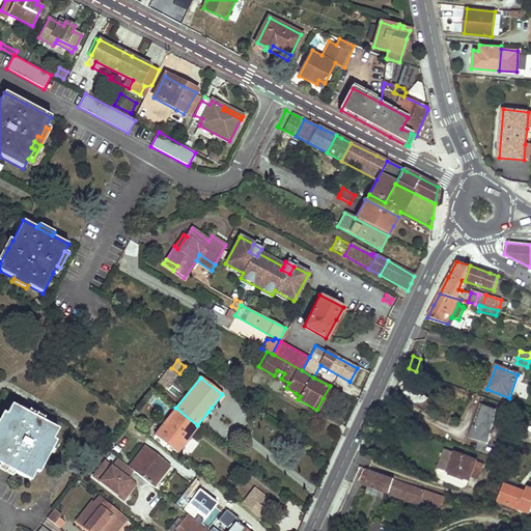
[(157,389),(161,392),(168,384),(164,381),(157,389)]
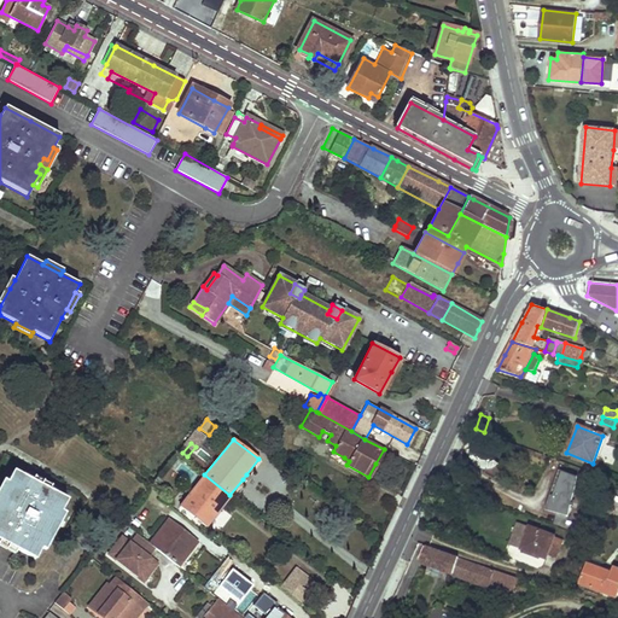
[(175,452),(169,459),(179,466),(184,459),(175,452)]
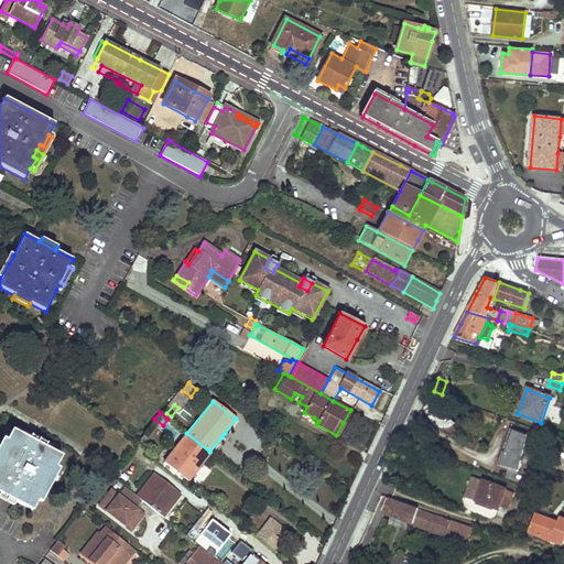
[(0,494),(8,498),(15,501),(32,511),(38,500),(43,489),(41,488),(44,481),(47,476),(50,477),(56,467),(62,456),(44,446),(38,443),(29,438),(12,430),(7,440),(0,451),(3,453),(0,458),(0,494)]
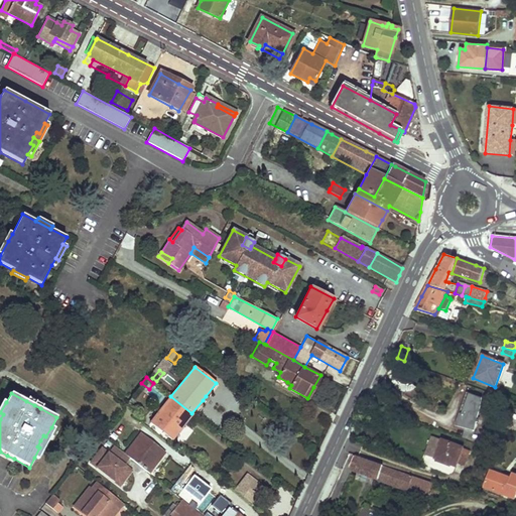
[(469,394),(467,393),(460,413),(462,413),(469,394)]
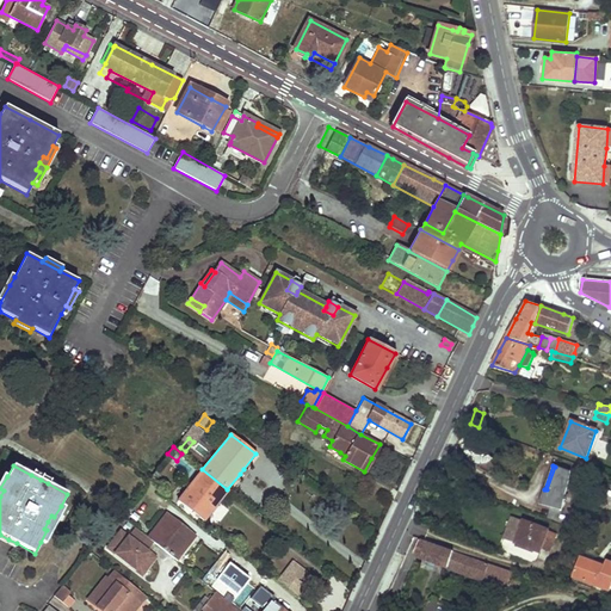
[(550,507),(561,510),(571,471),(555,467),(547,489),(544,489),(538,504),(550,507)]
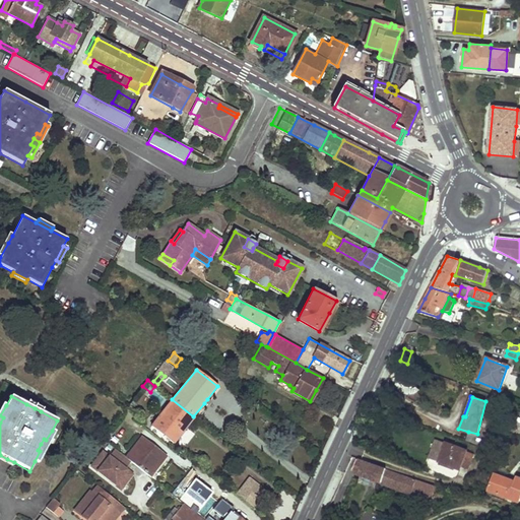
[(151,427),(173,444),(182,432),(193,416),(172,399),(151,427)]
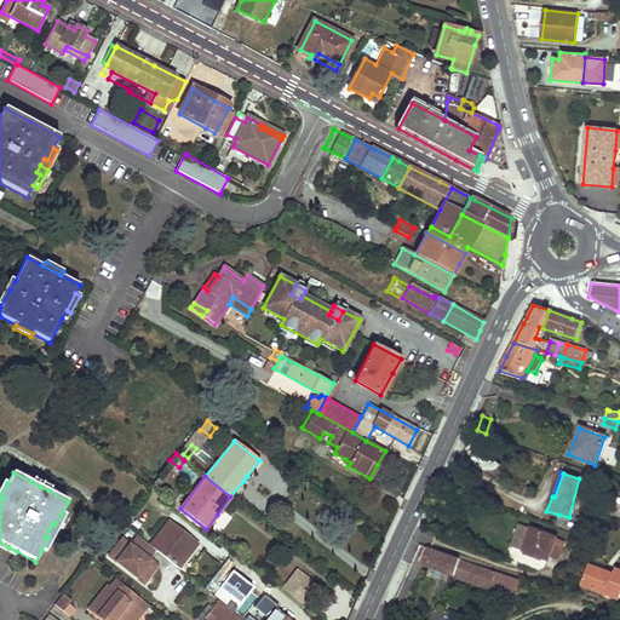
[(583,514),(593,517),(598,504),(590,506),(583,514)]
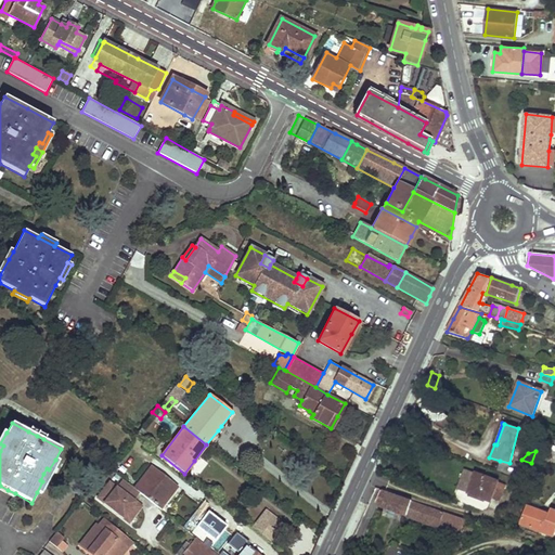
[(59,461),(55,460),(49,469),(47,468),(43,474),(50,477),(59,461)]
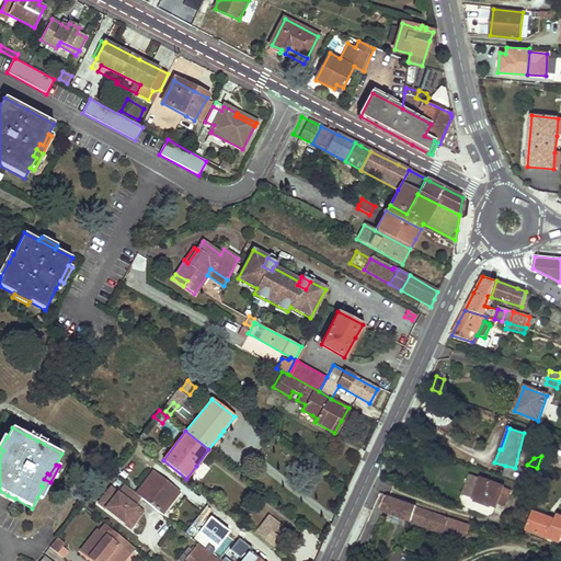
[(515,468),(505,466),(503,477),(513,479),(515,468)]
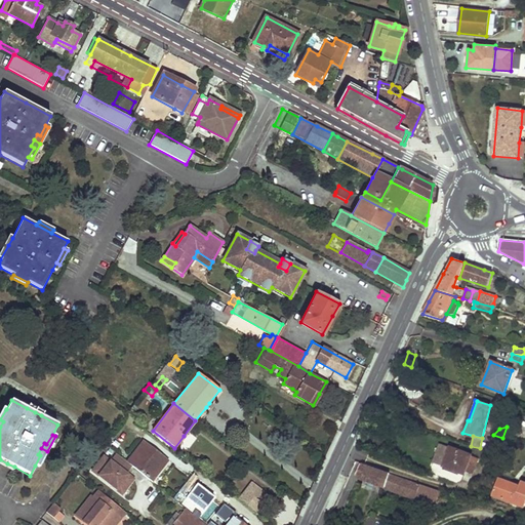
[(128,463),(151,481),(166,461),(143,442),(134,451),(136,453),(128,463)]
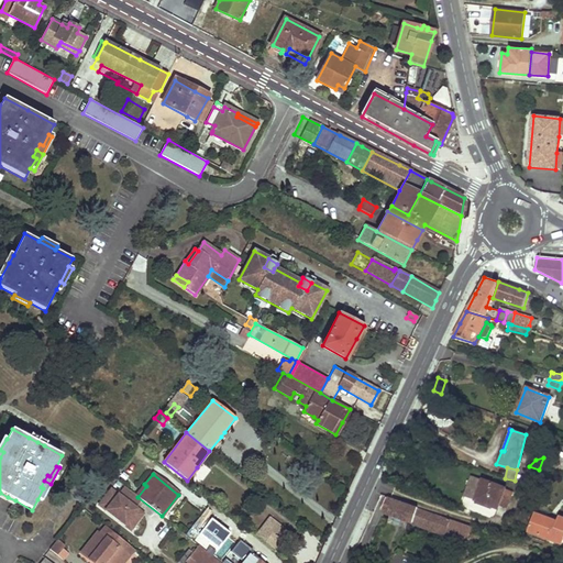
[(51,484),(44,481),(41,487),(43,488),(37,499),(42,501),(51,484)]
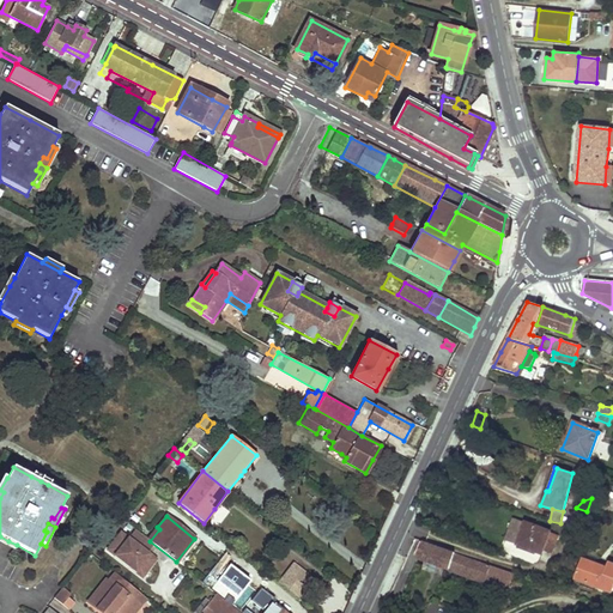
[(517,545),(541,554),(542,551),(552,554),(558,535),(525,523),(522,530),(519,542),(517,545)]
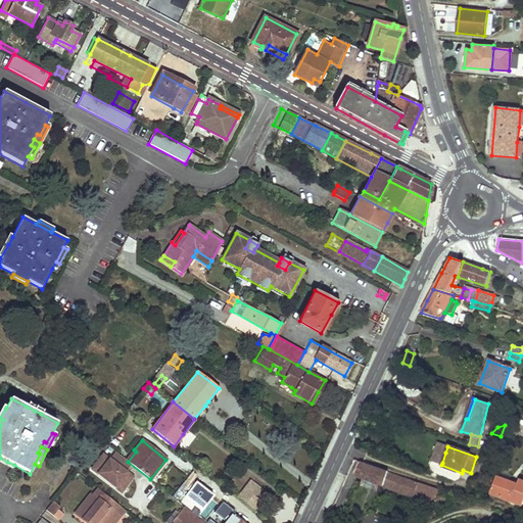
[(134,449),(126,460),(128,462),(136,452),(134,449)]
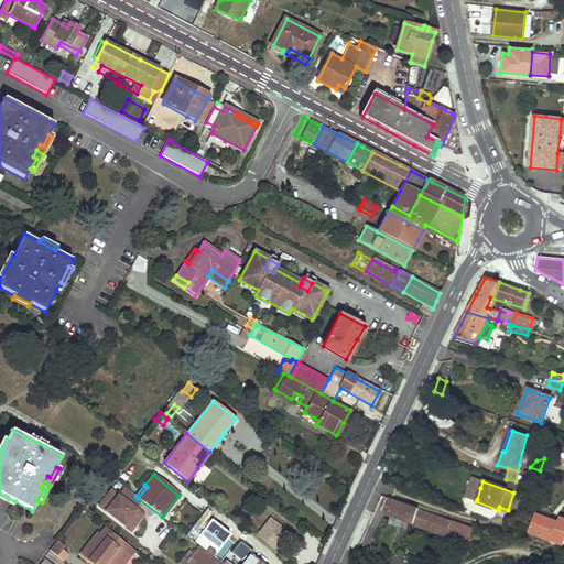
[(137,510),(129,505),(136,496),(123,486),(117,495),(110,489),(98,505),(119,521),(125,514),(130,519),(137,510)]
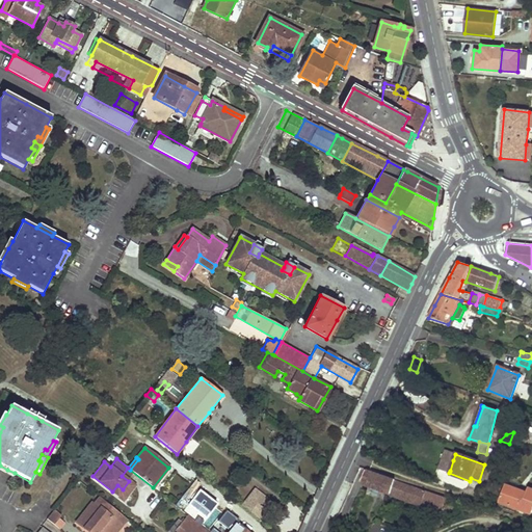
[(493,459),(490,467),(499,470),(502,463),(493,459)]
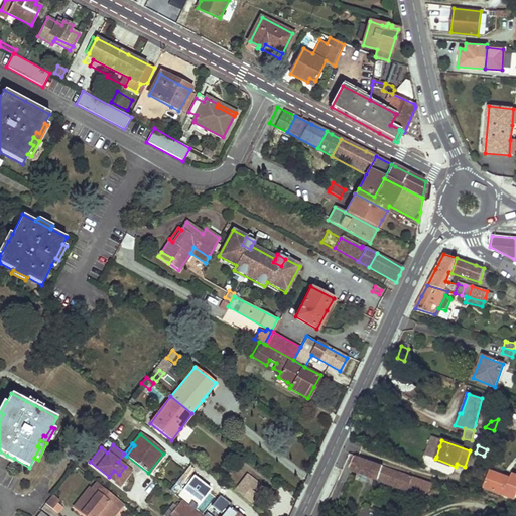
[(409,489),(427,495),(432,483),(357,456),(352,470),(356,472),(357,472),(408,491),(409,489)]
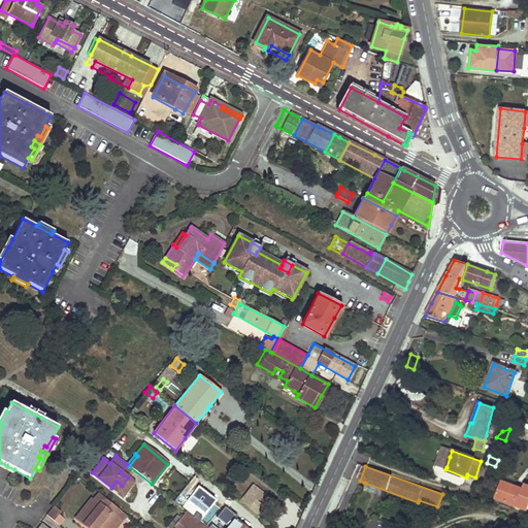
[(364,483),(360,481),(355,492),(360,494),(365,483),(364,483)]
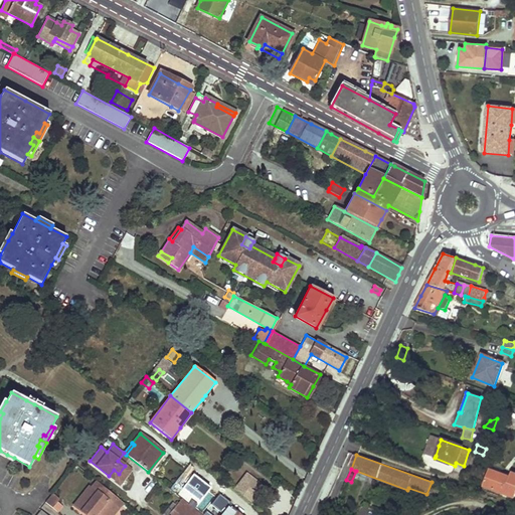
[(114,480),(119,474),(114,470),(109,476),(114,480)]
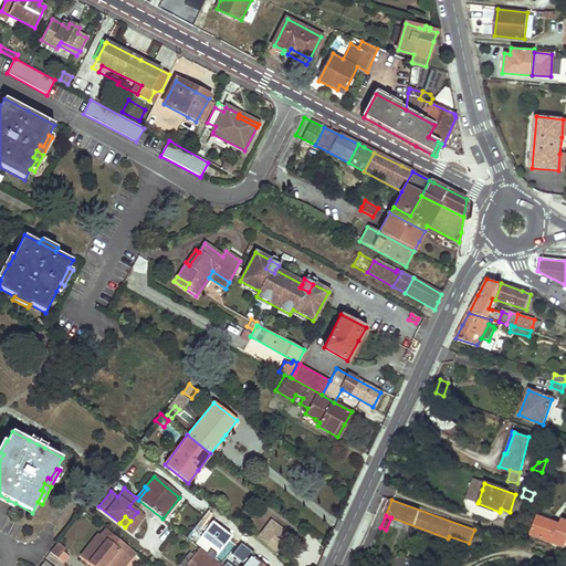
[(537,516),(531,534),(565,547),(565,544),(565,521),(562,520),(559,525),(558,528),(548,525),(549,522),(537,516)]
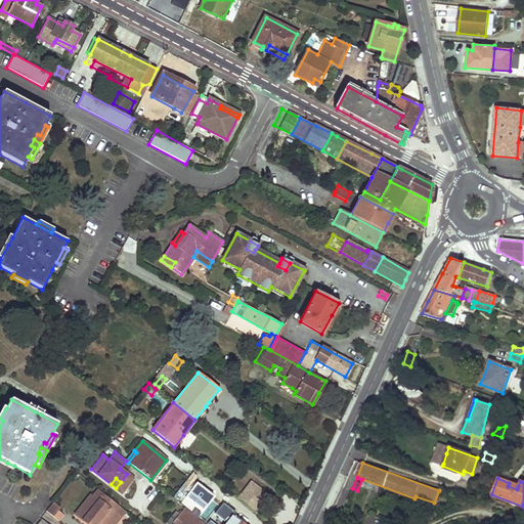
[(251,480),(238,496),(257,510),(269,494),(251,480)]
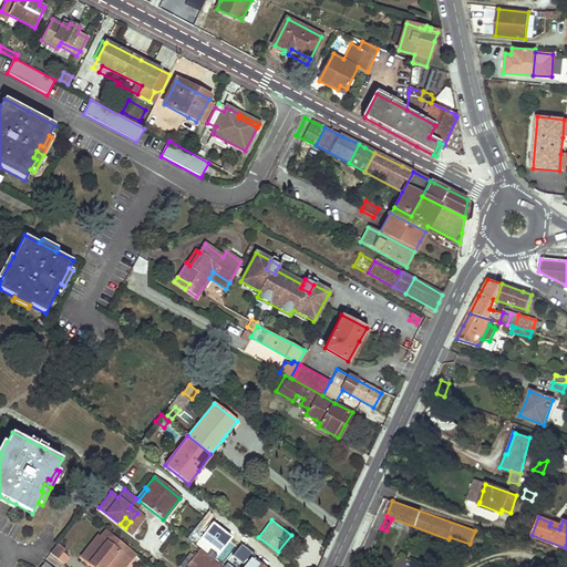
[(209,526),(200,537),(218,552),(227,540),(209,526)]
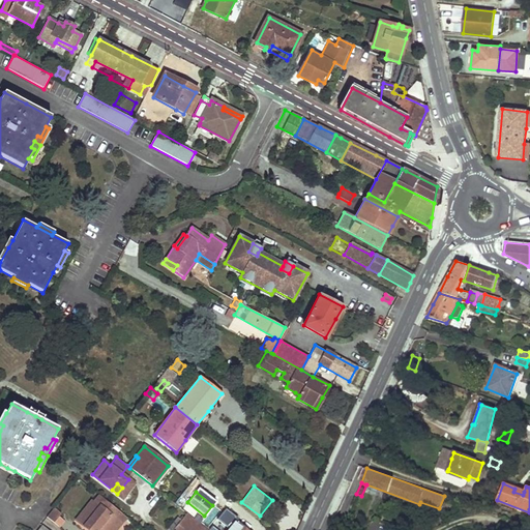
[(114,529),(113,529),(118,522),(120,524),(125,517),(99,496),(94,502),(92,500),(77,520),(84,527),(86,524),(92,529),(114,529)]
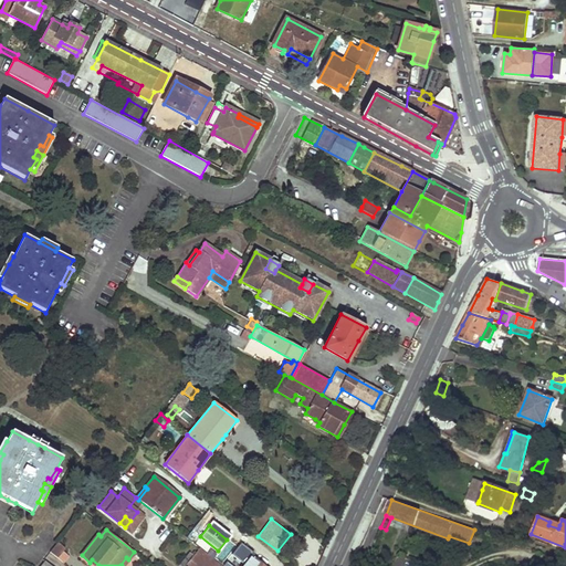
[(218,551),(200,536),(197,540),(229,565),(262,565),(250,556),(250,557),(227,540),(218,551)]
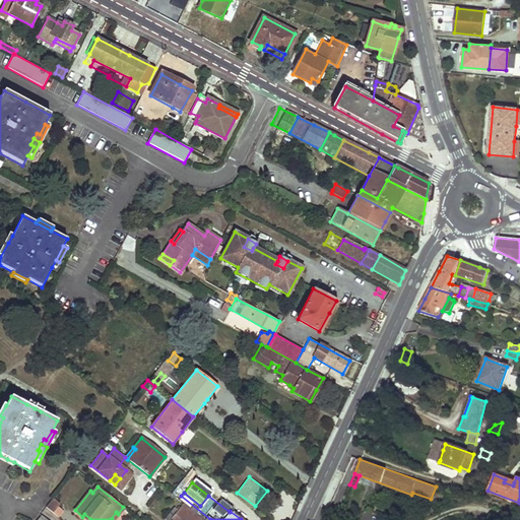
[(46,507),(58,516),(62,511),(58,507),(60,504),(53,498),(46,507)]
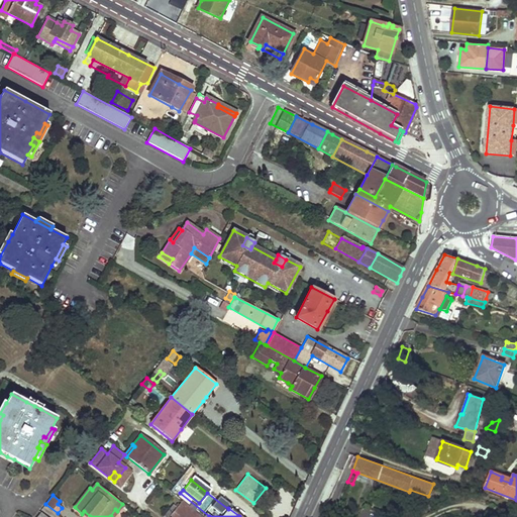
[(177,508),(169,516),(201,516),(183,502),(179,506),(175,502),(173,505),(177,508)]
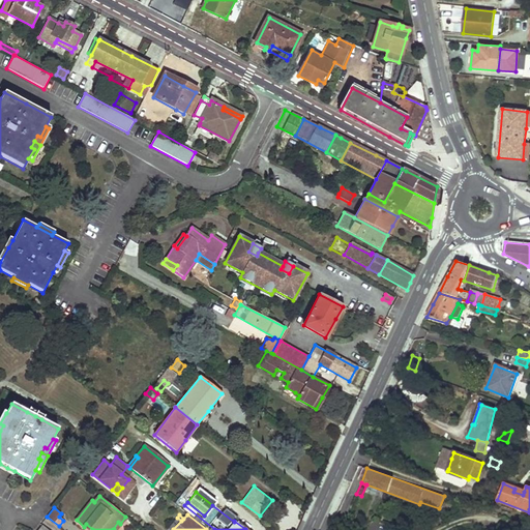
[(177,518),(169,528),(170,529),(173,529),(181,521),(177,518)]
